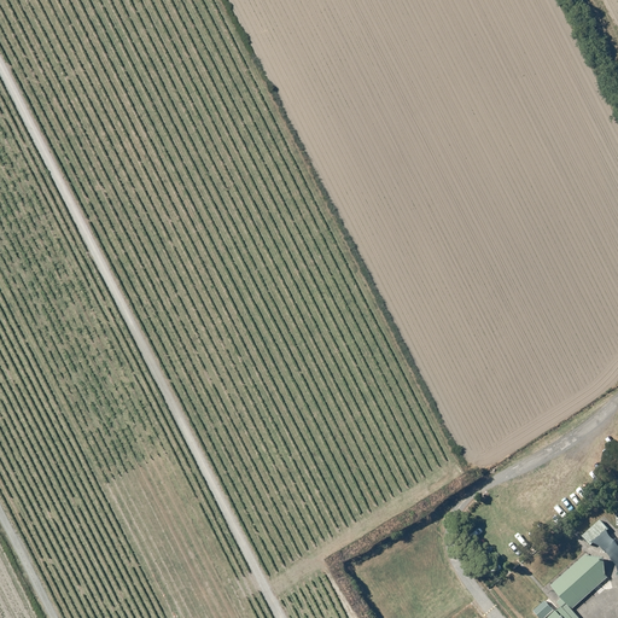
[(587,532),(583,536),(592,546),(610,530),(600,520),(587,532)]
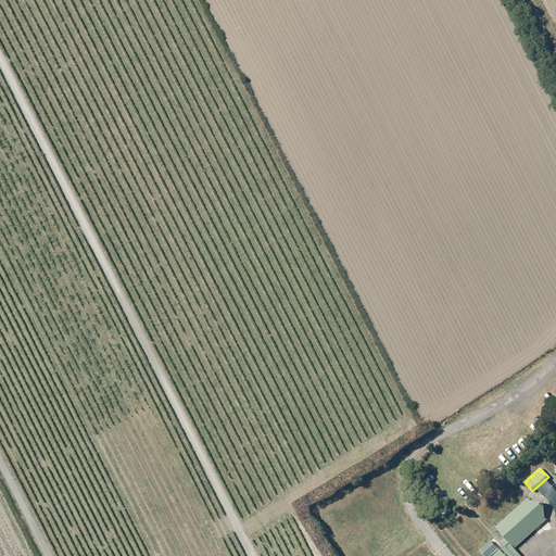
[(528,497),(495,527),(505,538),(515,548),(547,519),(545,517),(540,512),(530,500),(528,497)]
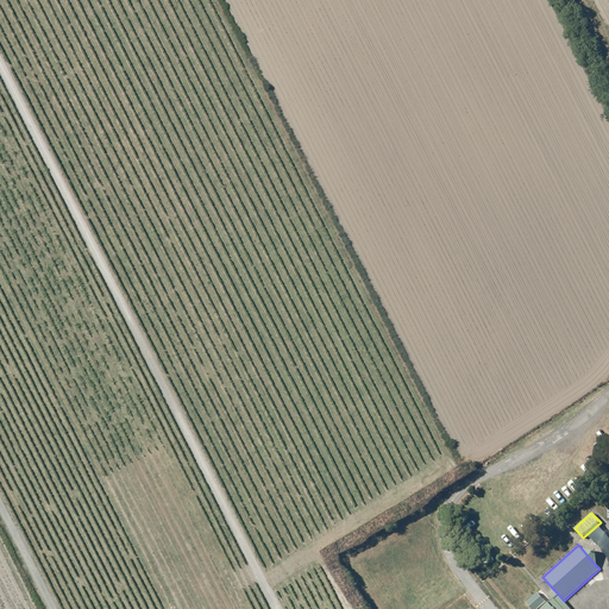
[(596,548),(581,547),(591,560),(597,566),(596,552),(596,548)]
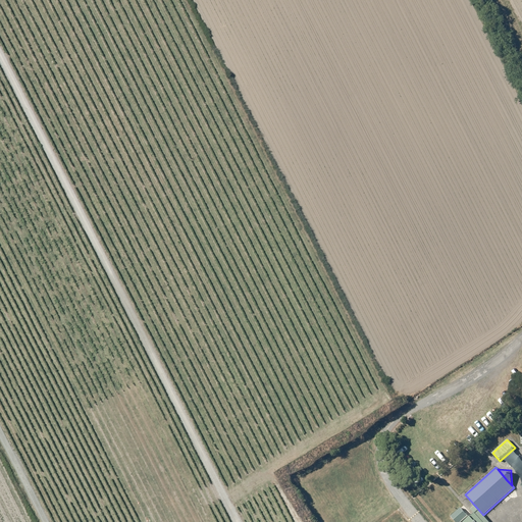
[(474,512),(463,521),(489,521),(483,515),(474,505),(471,508),(474,512)]
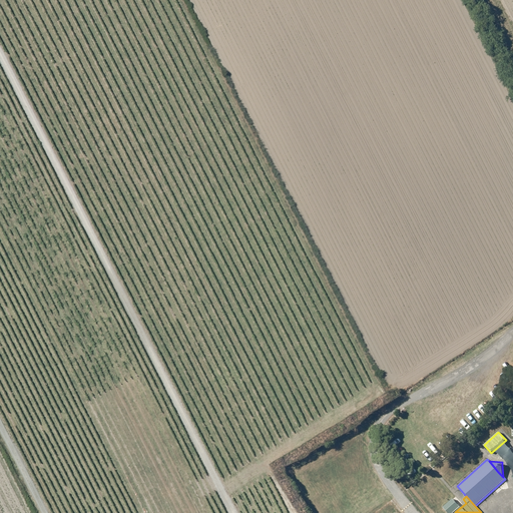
[(452,512),(460,506),(453,499),(452,498),(443,507),(449,512),(452,512)]
